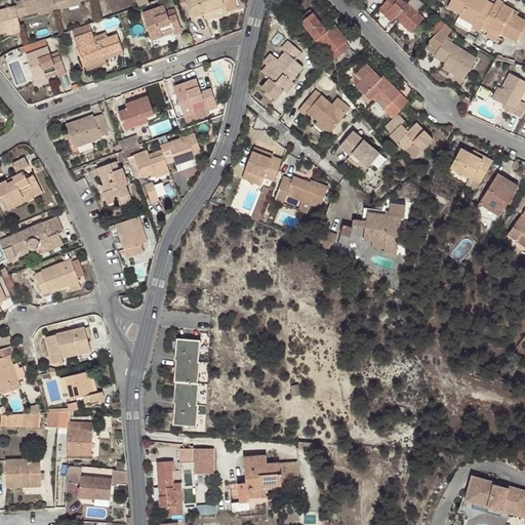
[(23,0),(15,2),(16,5),(13,6),(17,17),(39,12),(39,8),(52,4),(51,0),(23,0)]
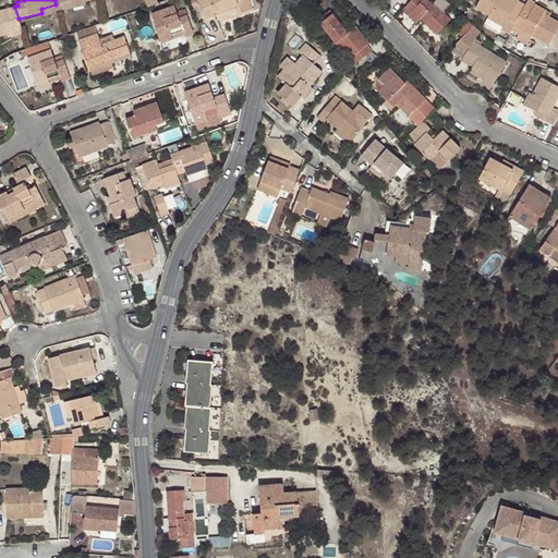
[(59,0),(62,11),(71,9),(70,2),(77,0),(84,0),(85,2),(92,0),(59,0)]
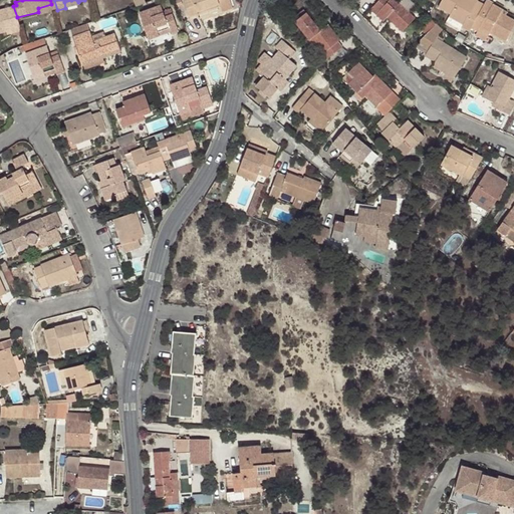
[(184,0),(190,18),(198,16),(197,12),(219,4),(221,8),(223,13),(234,8),(230,0),(184,0)]
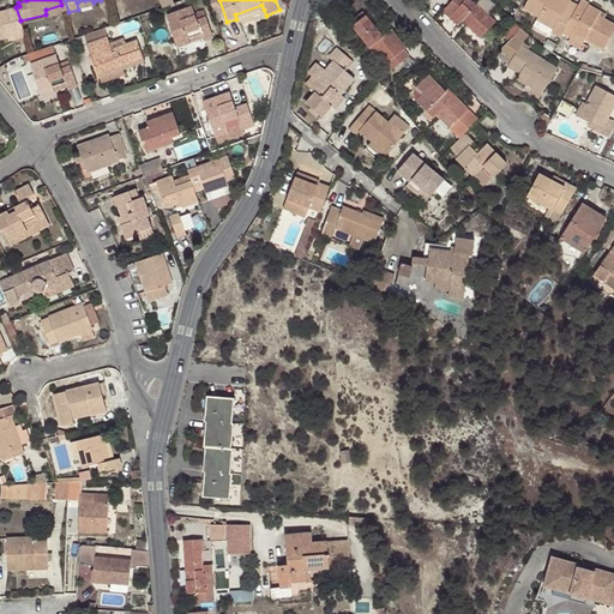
[(497,7),(488,0),(479,0),(476,4),(473,0),(456,0),(444,12),(450,18),(453,14),(462,24),(464,23),(481,38),(497,23),(489,16),(497,7)]
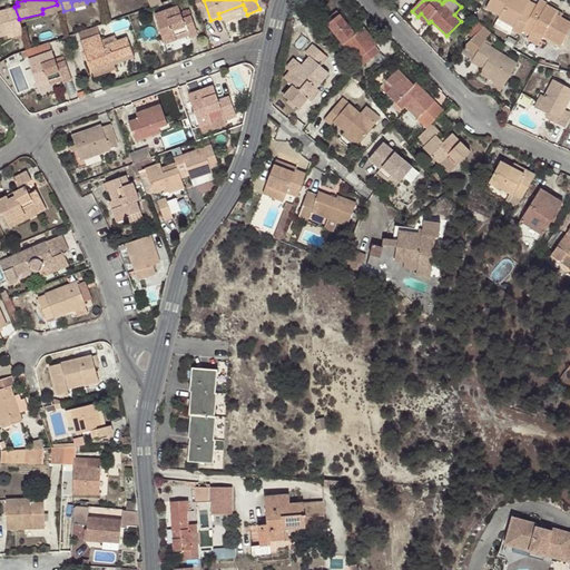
[(491,0),(487,9),(500,17),(499,19),(513,28),(512,31),(520,36),(522,31),(537,6),(530,1),(530,0),(491,0)]
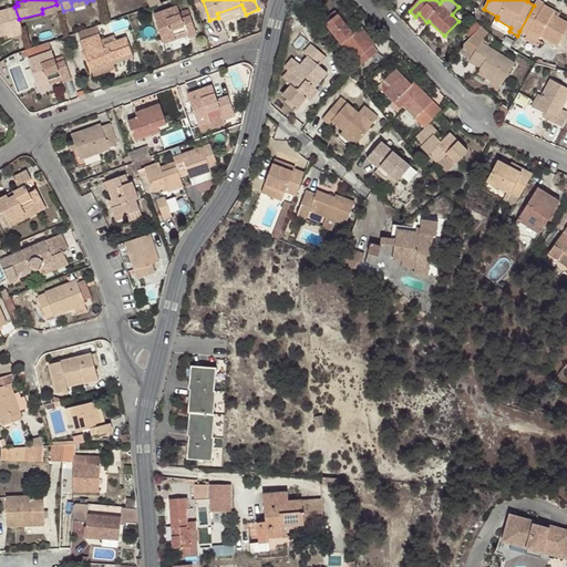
[(555,11),(537,0),(534,6),(519,31),(527,35),(531,31),(540,37),(558,47),(566,30),(566,22),(558,17),(554,14),(555,12),(555,11)]
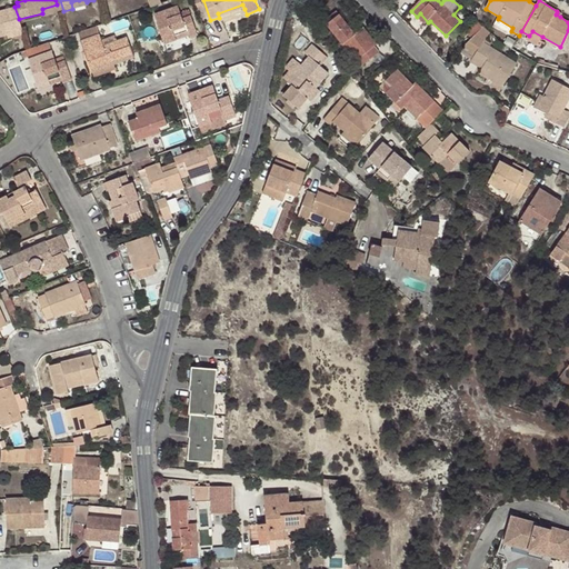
[(59,12),(57,5),(42,9),(42,13),(43,16),(59,12)]
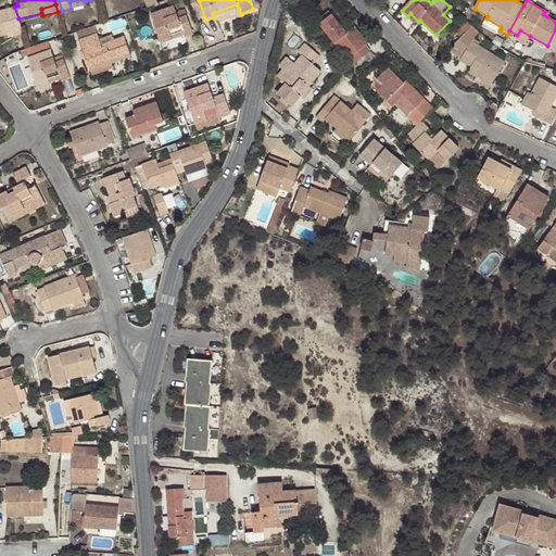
[(213,13),(214,17),(239,9),(237,4),(213,13)]
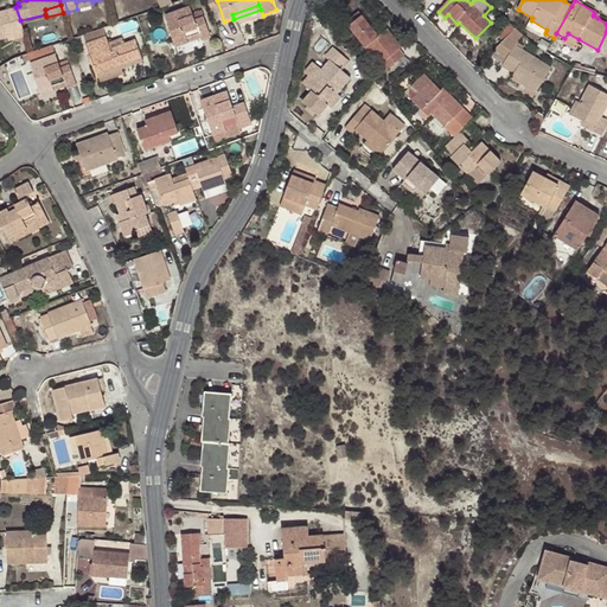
[(20,20),(16,7),(0,11),(0,38),(6,37),(5,33),(23,30),(20,20)]
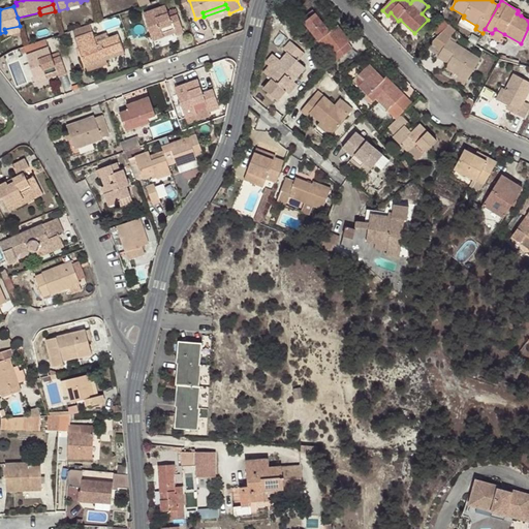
[(153,40),(164,37),(162,32),(174,28),(176,33),(177,35),(184,32),(178,14),(169,18),(166,6),(145,13),(153,40)]
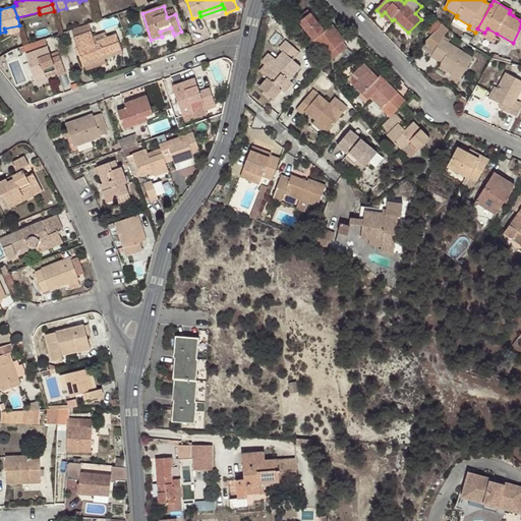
[(285,20),(277,10),(273,14),(281,24),(285,20)]
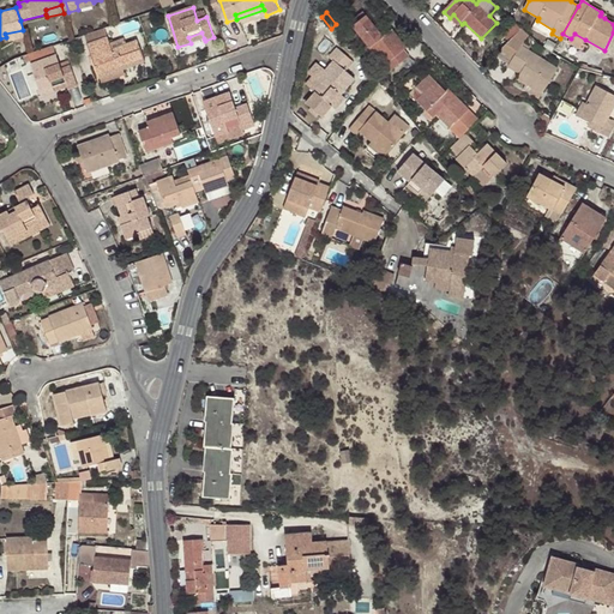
[(353,26),(366,16),(362,12),(350,24),(353,26)]
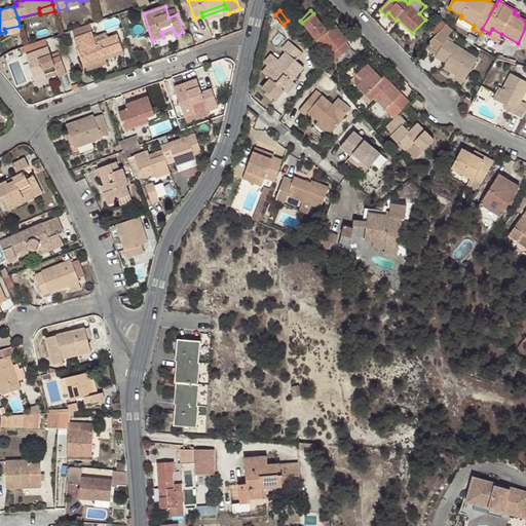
[(388,12),(385,15),(393,24),(396,21),(388,12)]
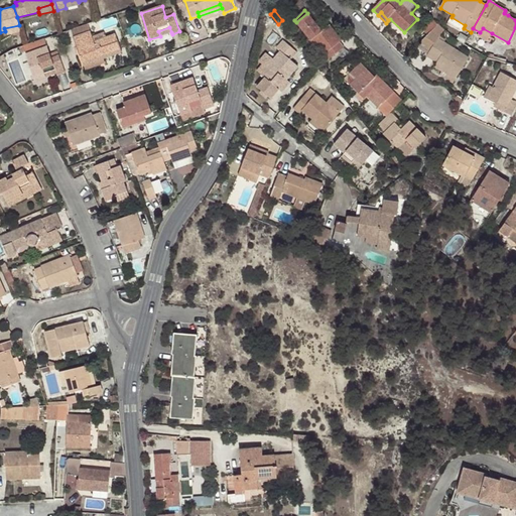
[(323,31),(307,13),(296,22),(310,40),(315,46),(316,45),(329,58),(343,46),(340,42),(343,39),(331,24),(323,31)]
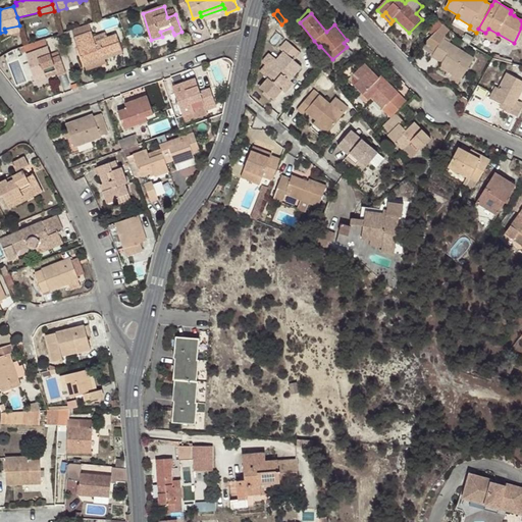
[(90,24),(72,30),(74,38),(91,33),(90,24)]
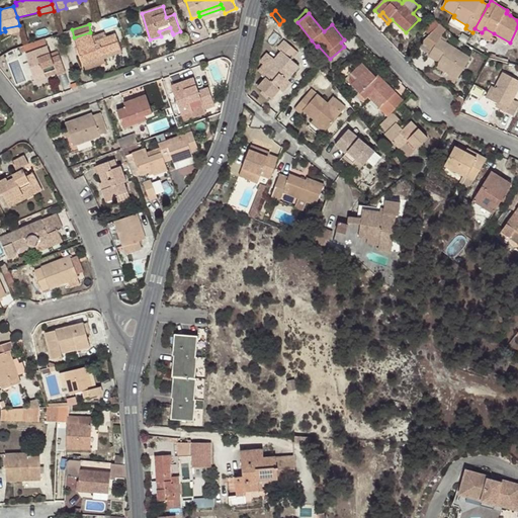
[(4,28),(5,31),(6,34),(20,31),(19,25),(4,28)]
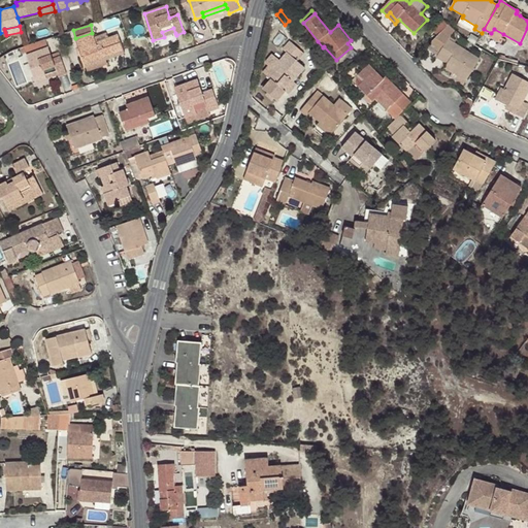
[(449,40),(454,31),(449,26),(431,42),(442,48),(438,56),(438,57),(443,60),(449,63),(447,65),(444,67),(453,72),(450,78),(464,86),(480,59),(449,40)]
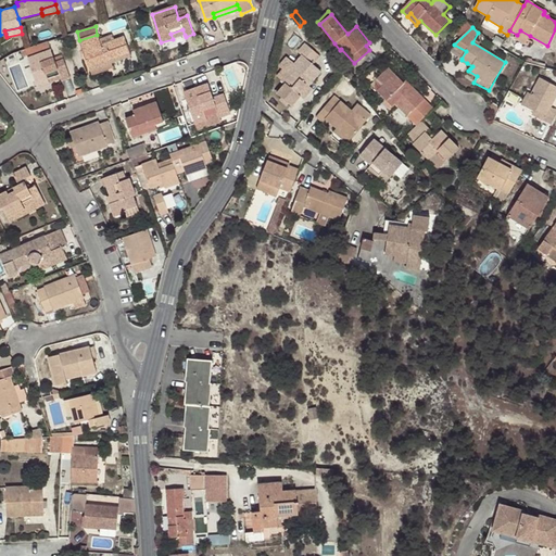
[(171,34),(173,39),(185,35),(182,29),(171,34)]
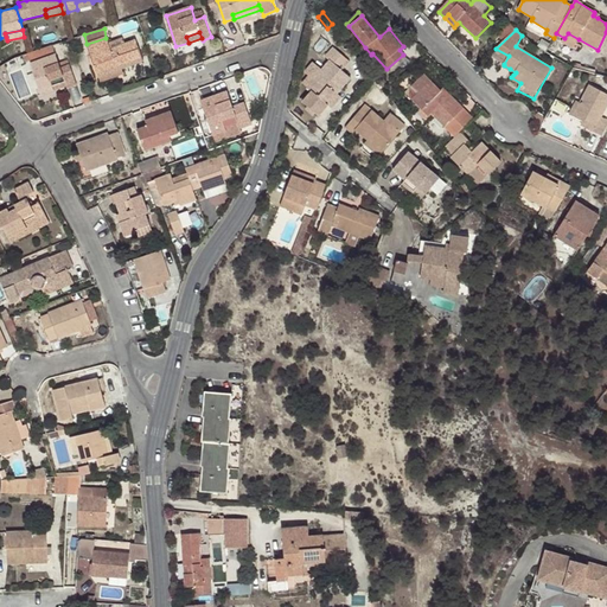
[(568,33),(564,38),(575,45),(579,39),(568,33)]
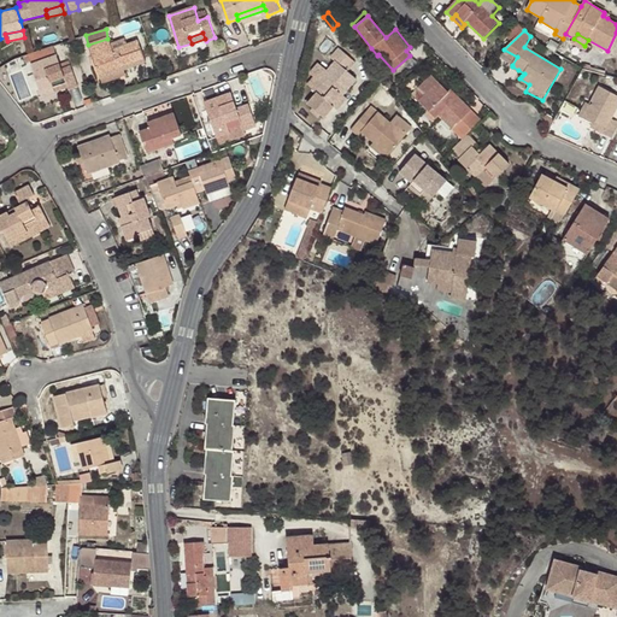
[(107,39),(88,45),(100,80),(124,70),(146,63),(139,41),(125,46),(112,51),(110,45),(107,39)]
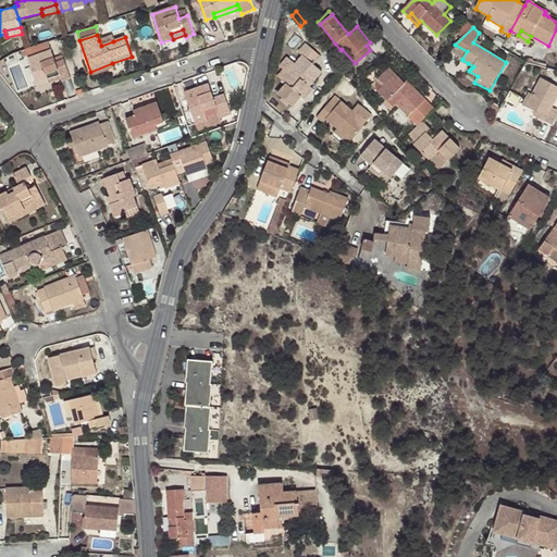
[(111,36),(99,40),(101,46),(113,41),(111,36)]
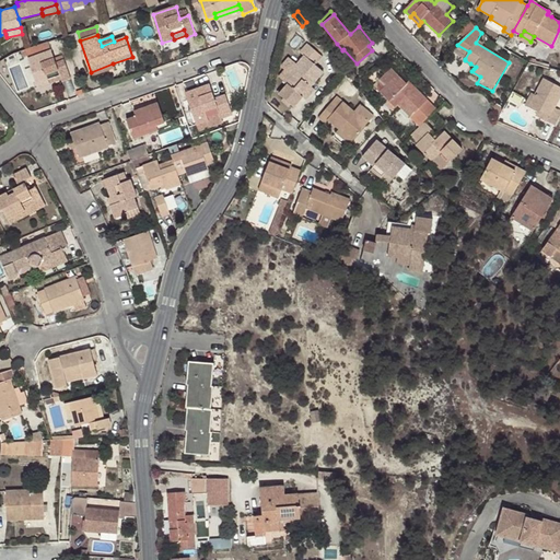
[(32,48),(27,49),(30,58),(32,66),(31,67),(38,86),(50,83),(48,78),(59,73),(61,79),(62,82),(70,79),(63,59),(56,61),(51,50),(48,43),(42,44),(32,48)]
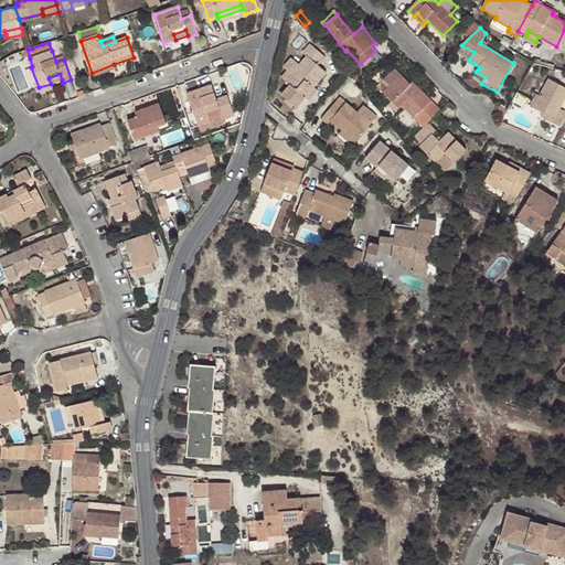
[(286,83),(302,96),(311,87),(315,89),(328,74),(320,66),(328,59),(312,44),(305,52),(310,56),(286,83)]
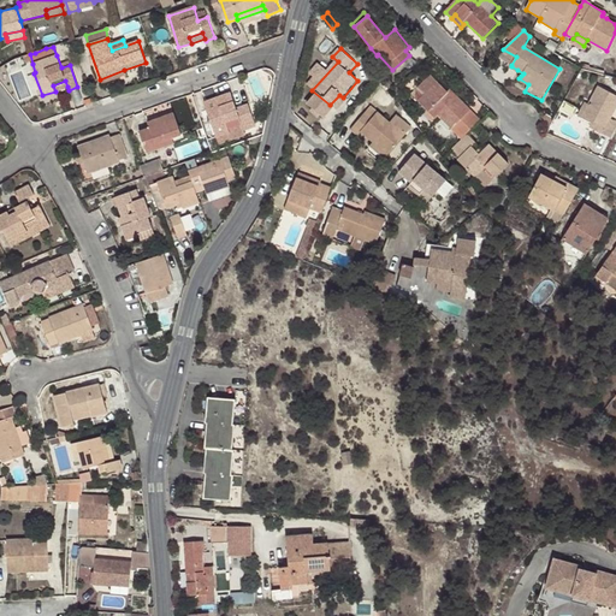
[(371,60),(377,55),(371,48),(365,53),(371,60)]
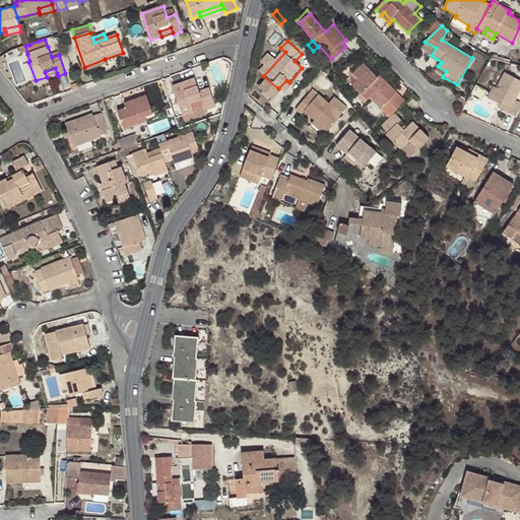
[(425,42),(418,47),(432,55),(436,48),(425,42)]
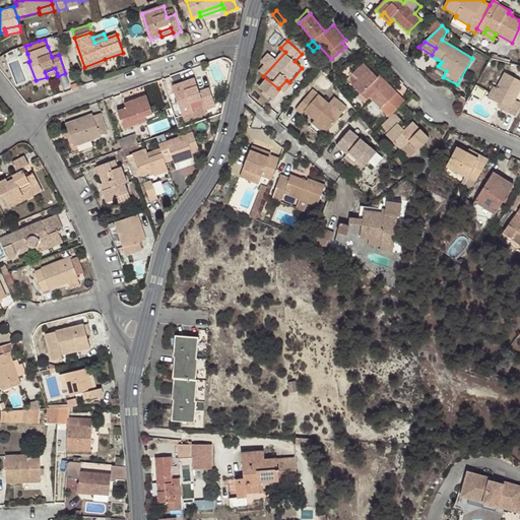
[(105,59),(84,67),(85,71),(107,64),(105,59)]
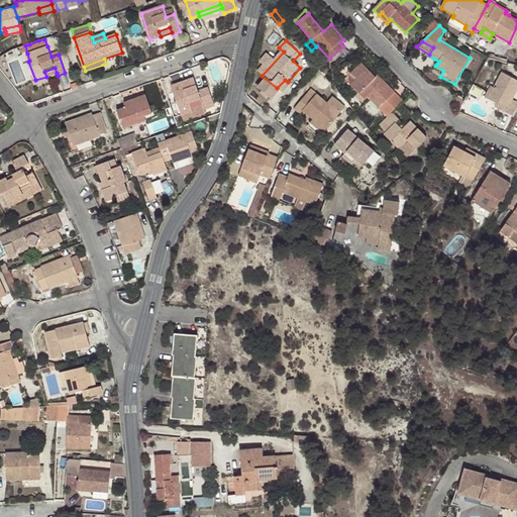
[(392,112),(403,101),(378,75),(376,78),(362,64),(345,79),(359,93),(365,88),(370,94),(368,96),(387,117),(392,112)]
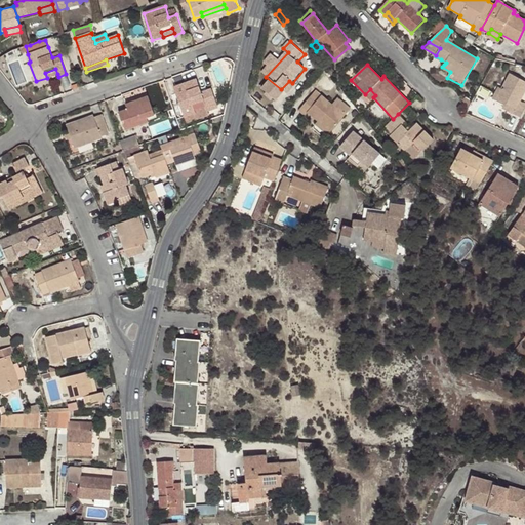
[(45,73),(47,78),(57,74),(55,69),(45,73)]
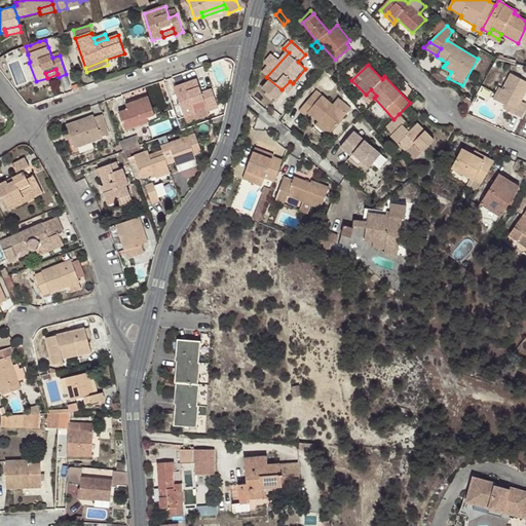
[(506,112),(522,120),(525,112),(525,105),(521,103),(525,94),(525,82),(511,74),(501,89),(503,90),(497,102),(504,106),(509,108),(506,112)]
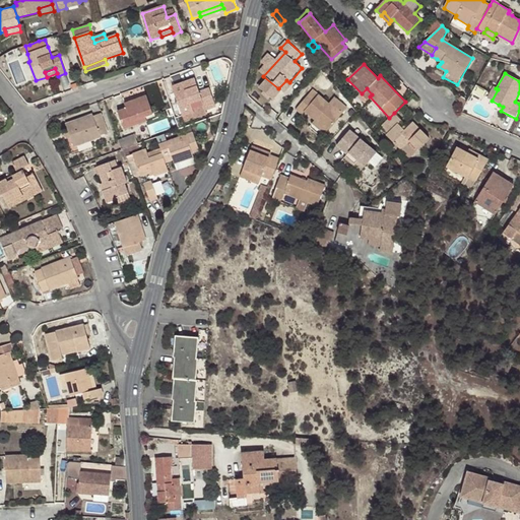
[(199,91),(194,77),(171,86),(180,111),(177,112),(181,123),(206,113),(204,109),(215,105),(209,87),(199,91)]
